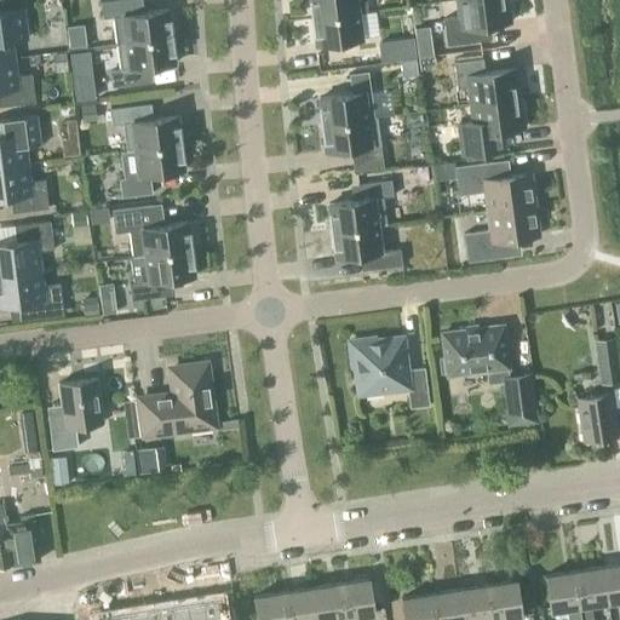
[(167,10),(136,13),(133,0),(118,0),(101,3),(103,18),(113,17),(116,44),(172,36),(170,19),(167,10)]
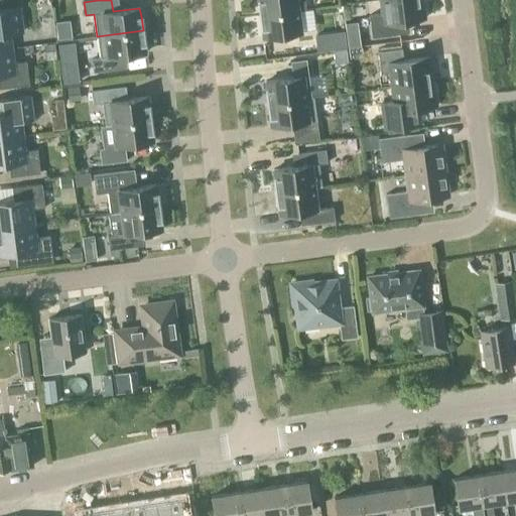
[(298,10),(298,11),(305,10),(303,0),(257,0),(257,1),(257,2),(259,15),(298,10)]
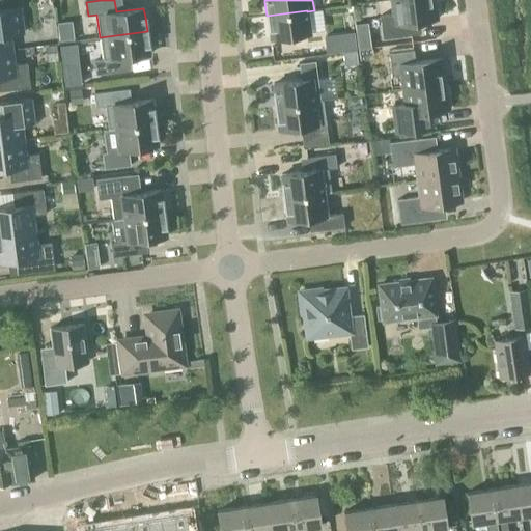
[(435,0),(390,0),(392,15),(380,16),(382,38),(411,35),(410,23),(437,19),(435,0)]
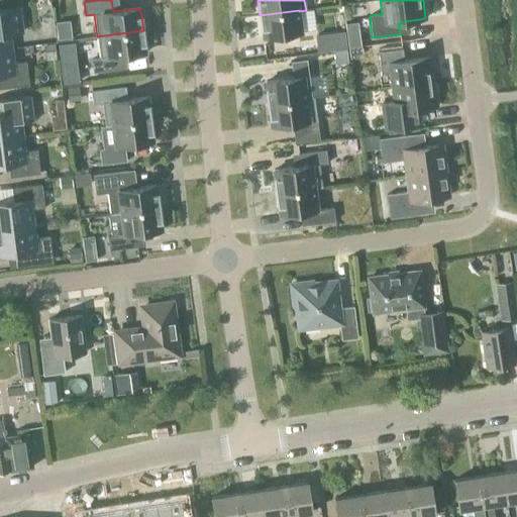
[(0,48),(11,47),(9,35),(24,33),(21,6),(0,8),(0,48)]
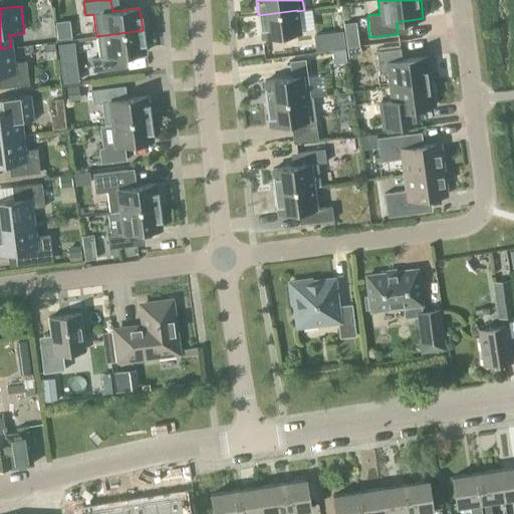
[(300,32),(297,11),(297,10),(258,15),(260,29),(261,37),(300,32)]
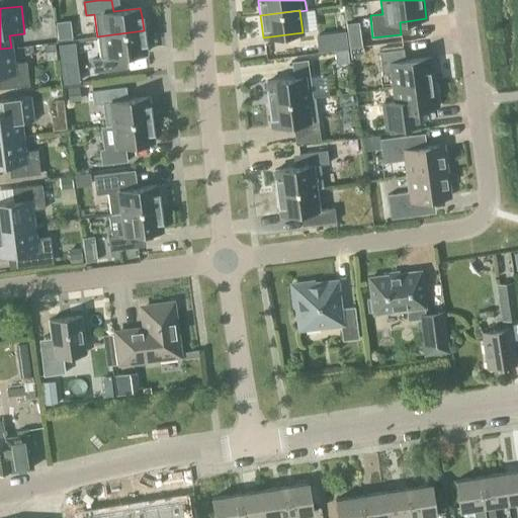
[(347,45),(345,29),(318,33),(320,49),(347,45)]
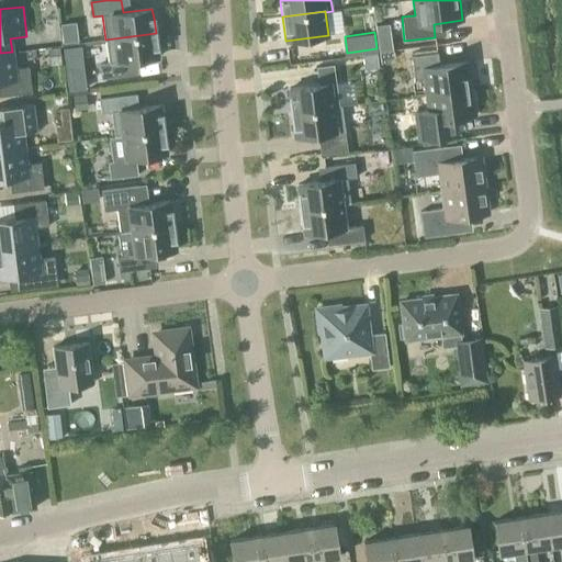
[(156,33),(105,40),(109,64),(99,65),(101,79),(131,76),(130,62),(158,57),(157,48),(158,48),(156,33)]
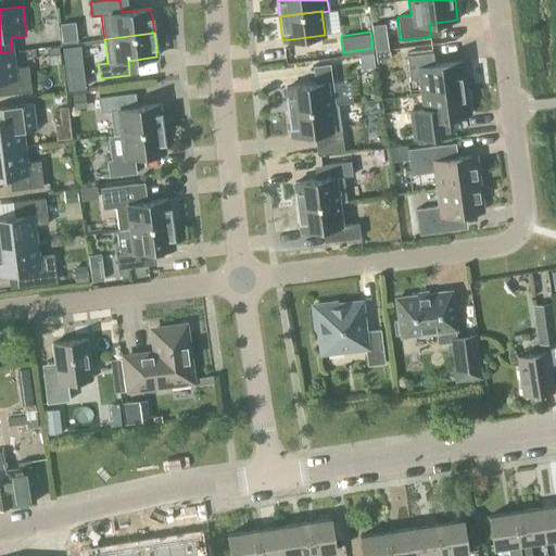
[(390,48),(377,50),(378,61),(382,61),(390,53),(390,48)]
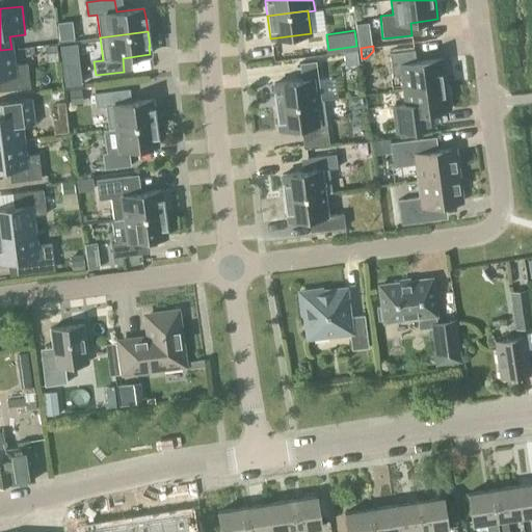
[(0,91),(29,88),(26,63),(14,64),(11,49),(0,50),(0,91)]
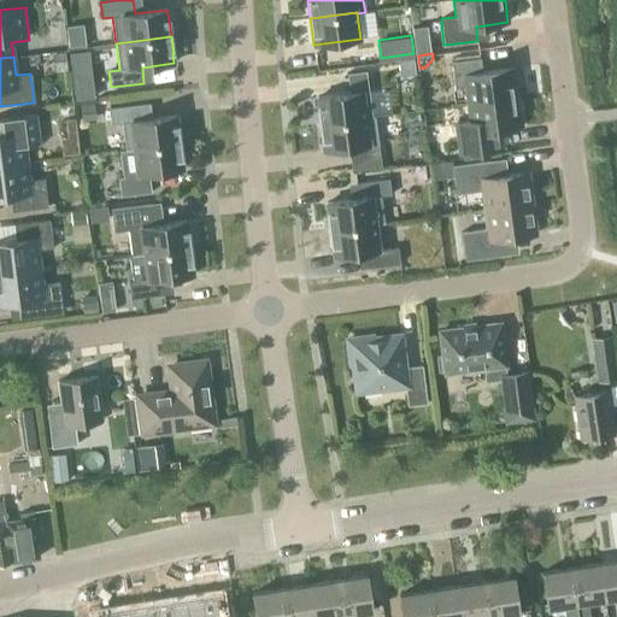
[(416,74),(413,58),(398,60),(400,75),(416,74)]
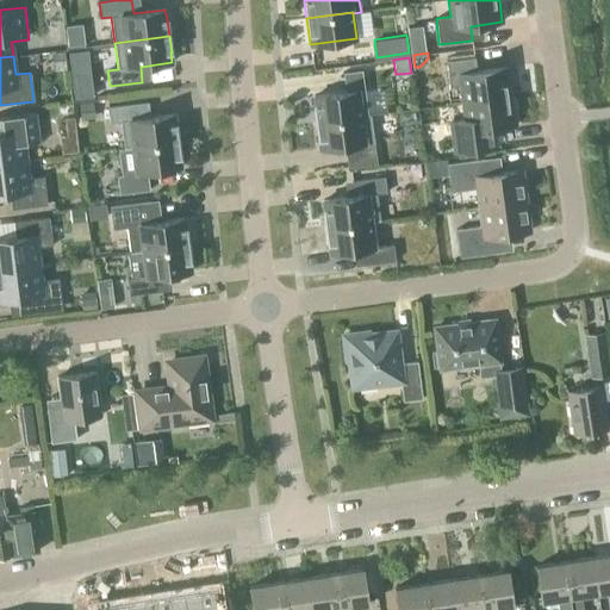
[(512,97),(508,67),(477,72),(474,57),(446,61),(449,87),(460,86),(462,104),(512,97)]
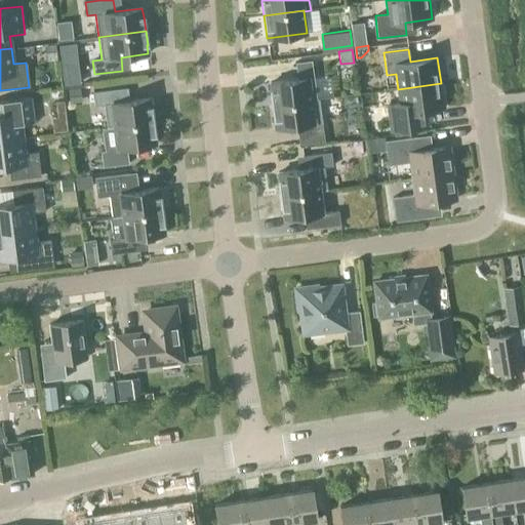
[(311,99),(313,99),(310,79),(310,78),(314,77),(311,61),(295,63),(297,79),(269,83),(270,92),(272,106),(304,102),(304,101),(311,99)]
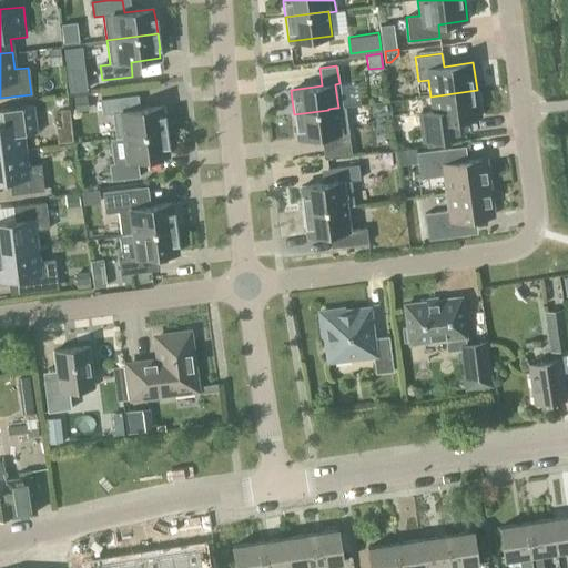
[(462,139),(459,120),(480,118),(477,90),(430,97),(433,112),(419,114),(423,143),(462,139)]
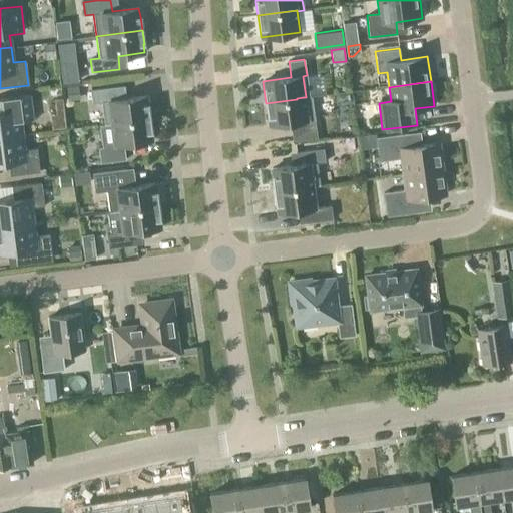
[(80,99),(78,85),(67,87),(68,101),(80,99)]
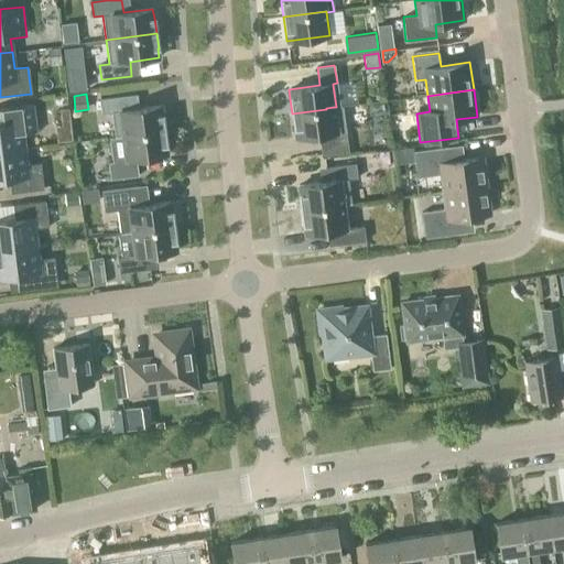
[(161,106),(132,109),(130,95),(100,99),(101,114),(110,112),(114,138),(122,137),(122,136),(164,130),(162,115),(161,106)]
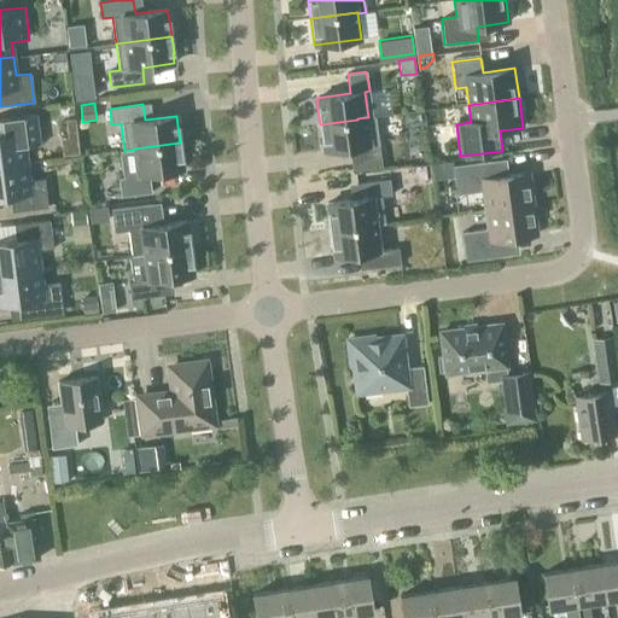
[(0,165),(27,162),(24,145),(40,144),(36,115),(0,118),(0,165)]
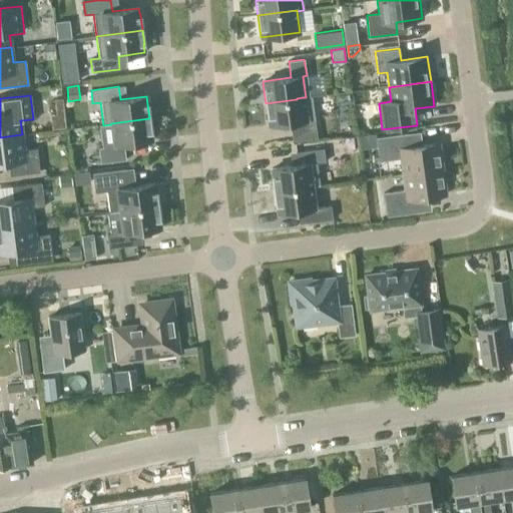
[(269,125),(307,120),(315,119),(312,96),(306,97),(304,97),(297,98),(297,99),(266,103),(268,117),(269,125)]
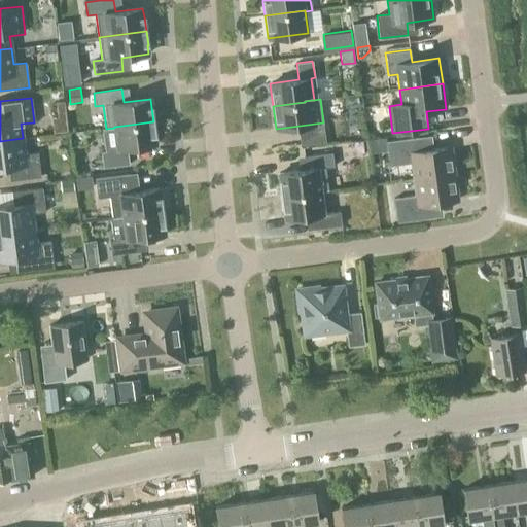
[(65,101),(57,102),(58,117),(66,116),(65,101)]
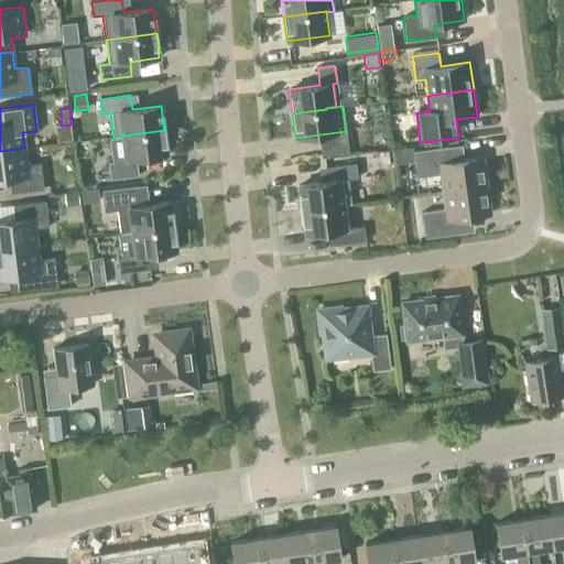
[(110,176),(140,173),(138,159),(145,158),(167,154),(166,145),(164,130),(122,136),(122,137),(114,138),(109,138),(112,161),(108,162),(110,176)]
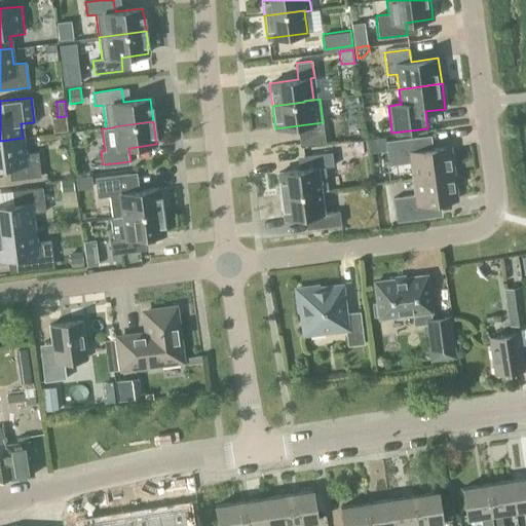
[(413,179),(453,174),(450,147),(420,151),(418,137),(385,142),(388,165),(410,162),(413,179)]
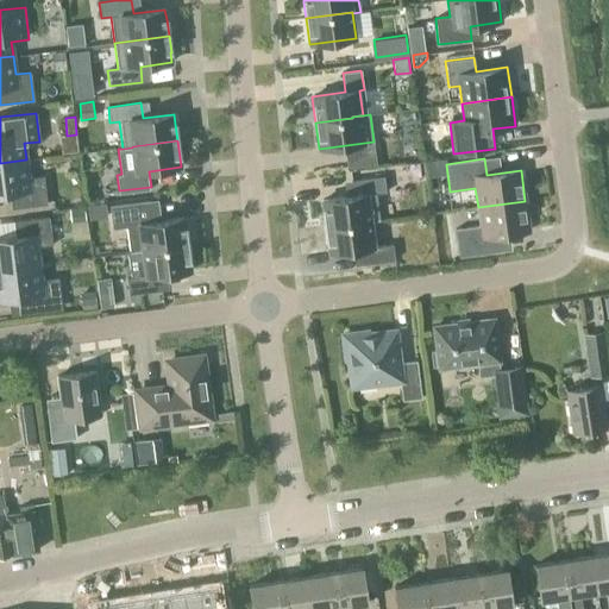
[(0,193),(10,193),(12,209),(46,205),(43,176),(29,179),(26,159),(0,163),(0,193)]
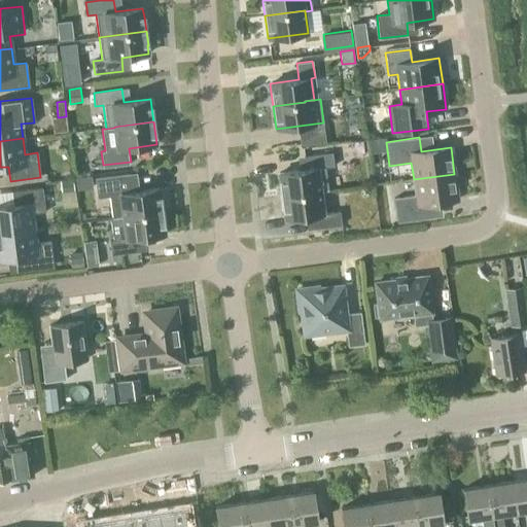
[(320,190),(321,192),(328,191),(325,168),(334,167),(331,153),(304,156),(306,170),(278,174),(279,182),(281,197),(320,190)]
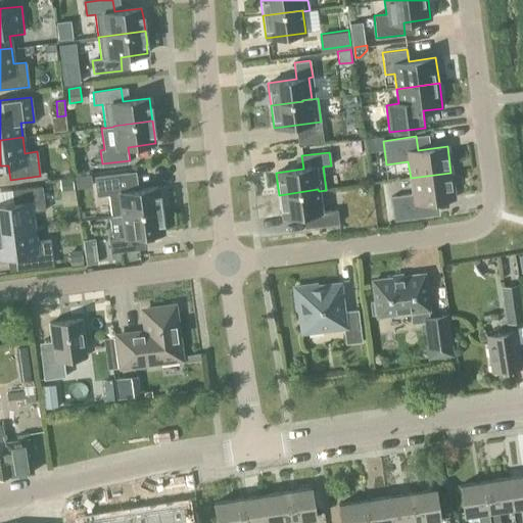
[(122,216),(161,209),(159,196),(158,187),(138,190),(136,171),(94,177),(96,196),(109,195),(111,217),(122,216)]
